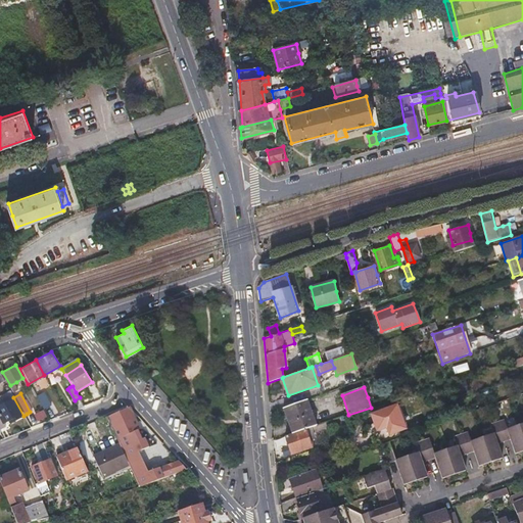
[(47,397),(42,399),(38,402),(45,414),(53,409),(47,397)]
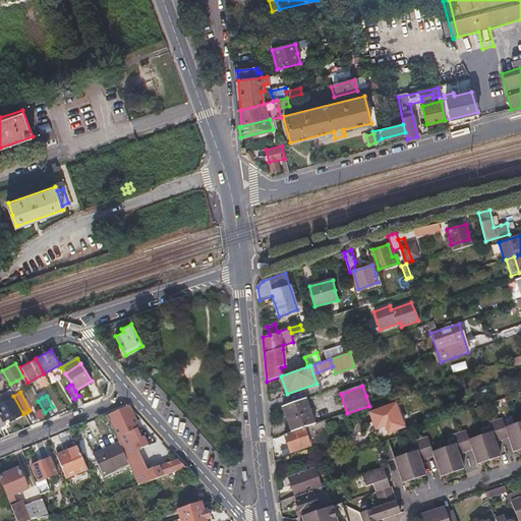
[(0,427),(6,425),(5,424),(21,415),(11,399),(2,404),(0,399),(0,427)]
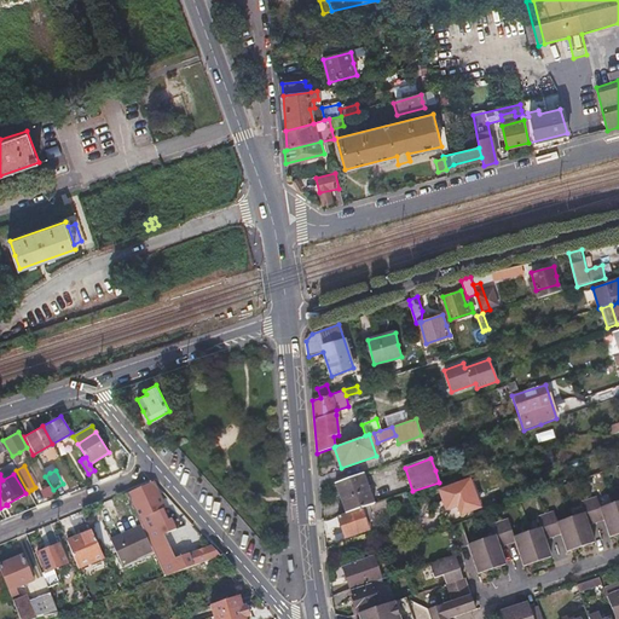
[(368,507),(372,504),(363,474),(336,484),(346,514),(360,509),(368,507)]
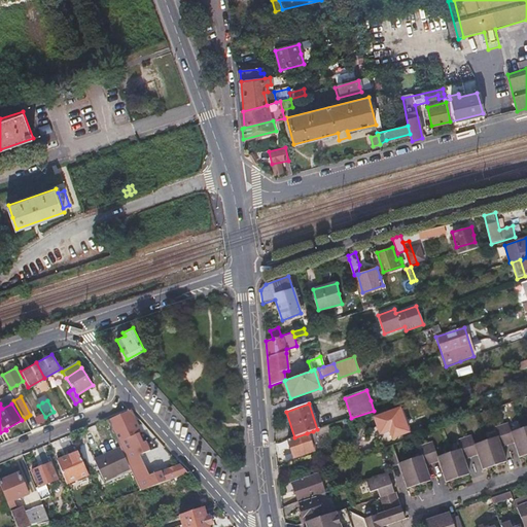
[(374,419),(377,427),(380,435),(388,432),(391,438),(408,432),(399,409),(374,419)]
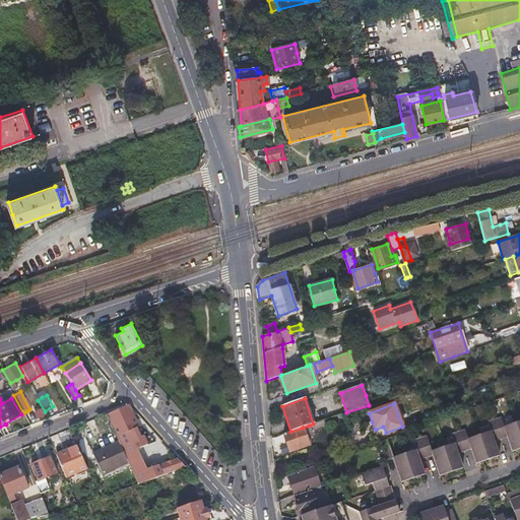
[(146,425),(137,414),(128,404),(107,414),(119,441),(119,443),(146,425)]
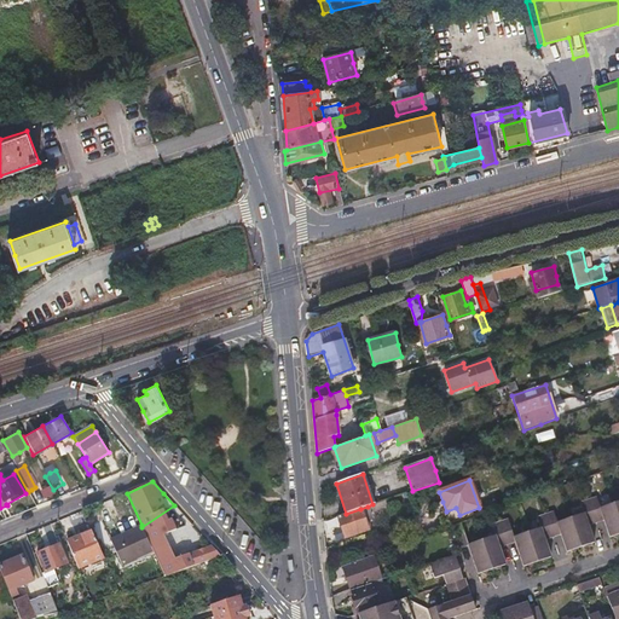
[(412,507),(410,499),(408,493),(399,496),(400,502),(403,510),(412,507)]
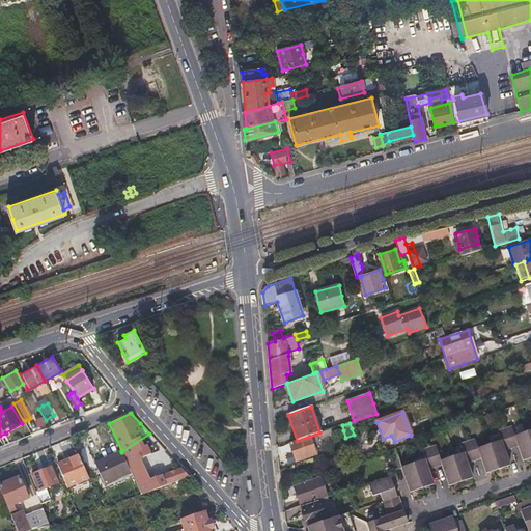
[(330,429),(331,435),(343,430),(342,425),(330,429)]
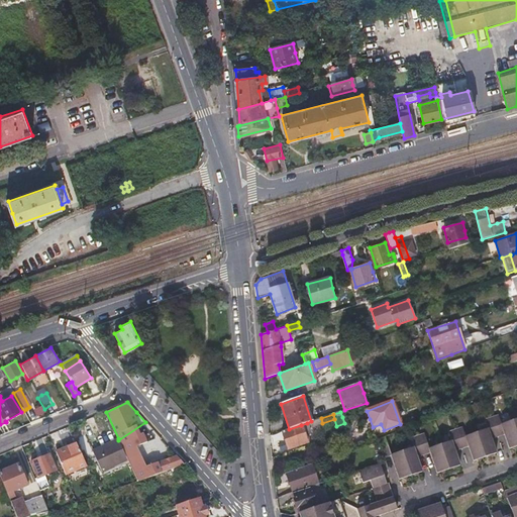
[(491,457),(493,457),(494,456),(495,454),(498,453),(492,438),(504,434),(510,449),(514,447),(516,449),(516,417),(502,423),(499,415),(485,420),(488,428),(466,435),(462,427),(449,432),(452,441),(429,449),(424,434),(412,438),(414,445),(393,453),(387,436),(377,440),(383,457),(391,454),(400,479),(405,478),(408,480),(409,476),(416,474),(417,475),(419,474),(420,472),(423,471),(418,456),(430,452),(438,475),(443,473),(446,475),(447,471),(454,469),(455,470),(457,470),(457,468),(461,466),(456,451),(469,447),(475,461),(479,460),(482,463),(484,458),(490,456),(491,457)]
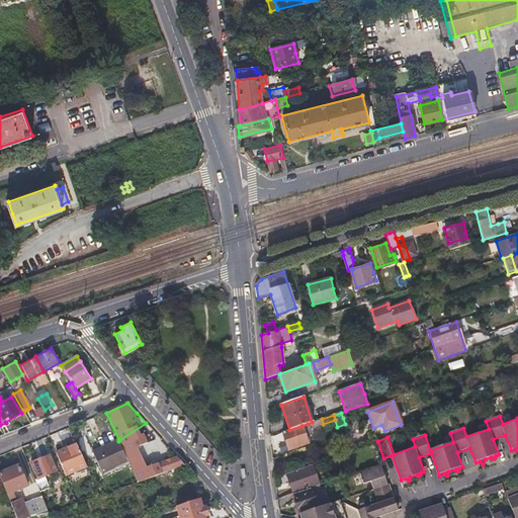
[(322,419),(312,422),(308,424),(310,428),(323,424),(322,419)]
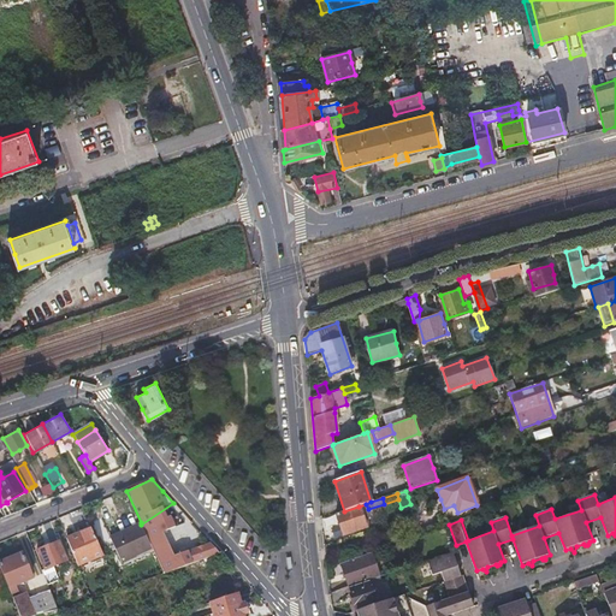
[(173,503),(141,525),(152,548),(163,572),(190,563),(185,550),(182,544),(193,523),(173,503)]
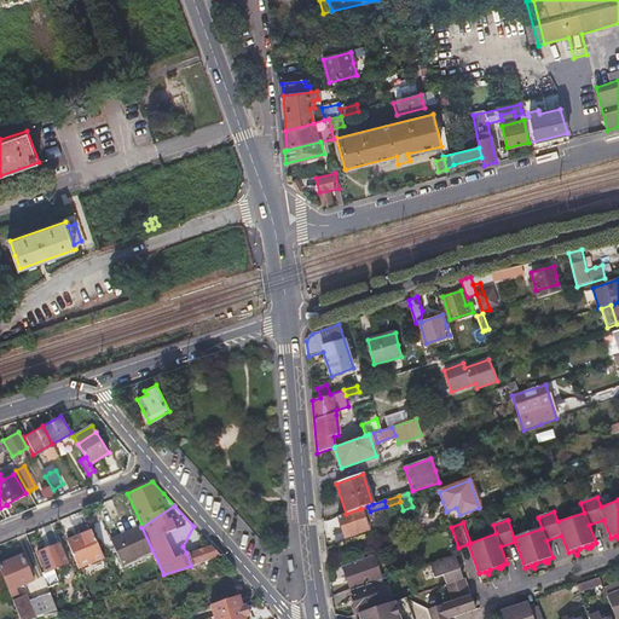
[(360,509),(346,514),(339,516),(346,538),(368,530),(360,509)]
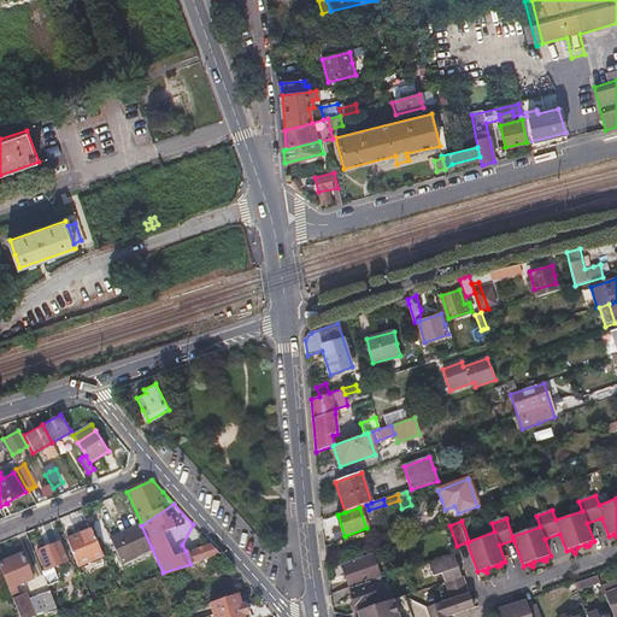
[(111,538),(116,550),(122,562),(152,548),(141,526),(141,523),(111,538)]
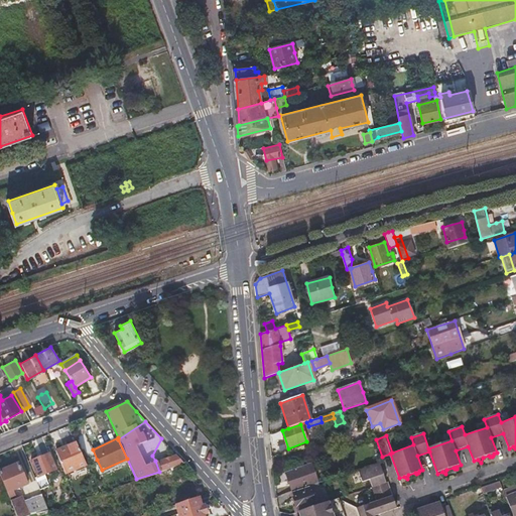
[(66,474),(76,469),(87,465),(76,441),(55,450),(66,474)]
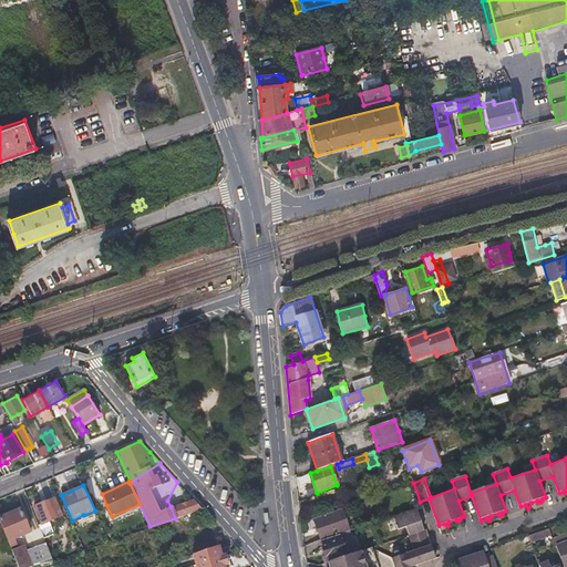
[(41,524),(51,521),(61,517),(54,498),(34,506),(41,524)]
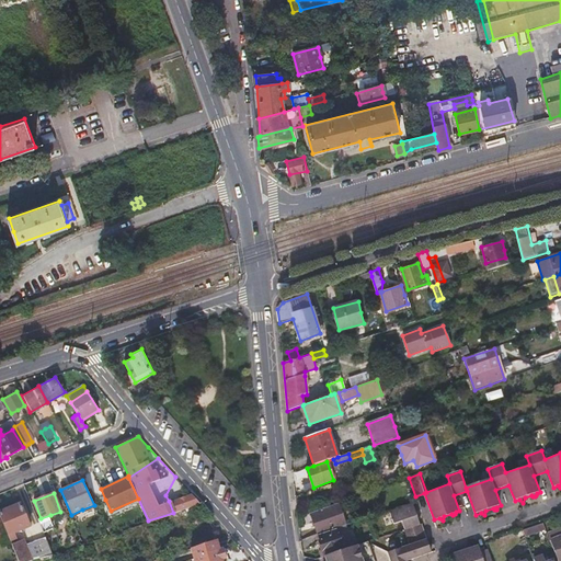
[(173,513),(186,507),(199,503),(190,493),(169,501),(173,513)]
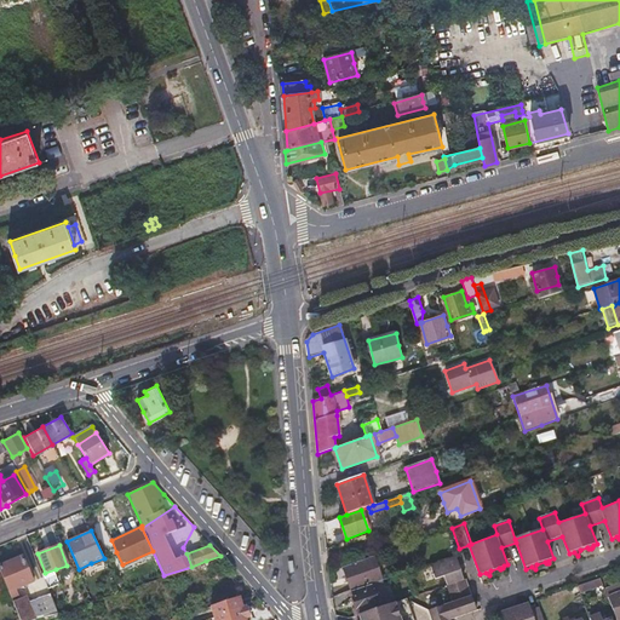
[(0,570),(0,572),(10,596),(16,595),(13,589),(32,581),(22,557),(0,566),(0,570)]
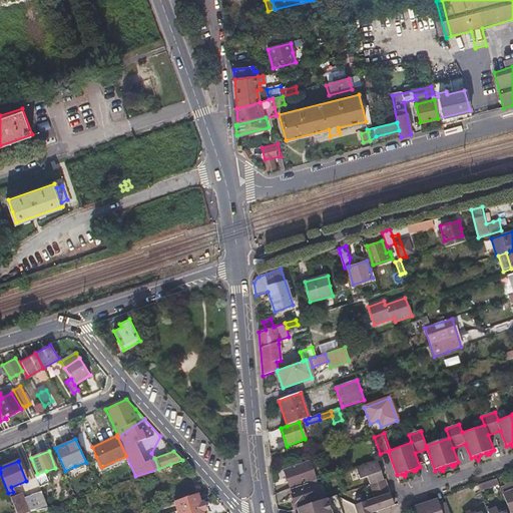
[(309,461),(285,469),(292,489),(316,481),(309,461)]
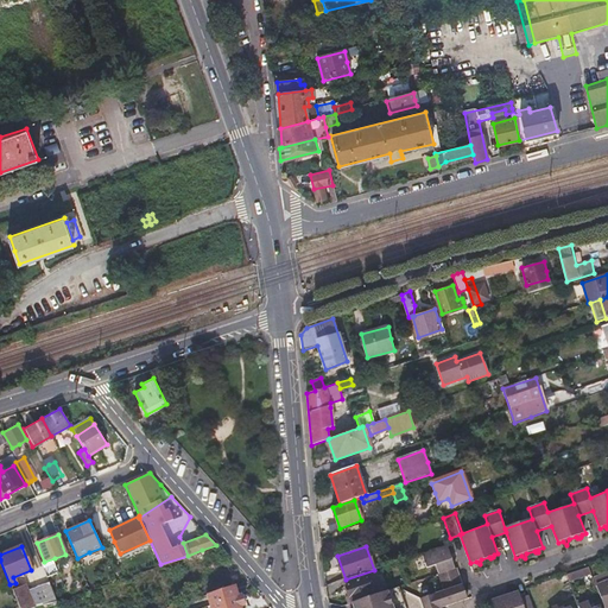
[(4,607),(18,607),(11,589),(10,584),(0,561),(0,559),(0,599),(4,607)]
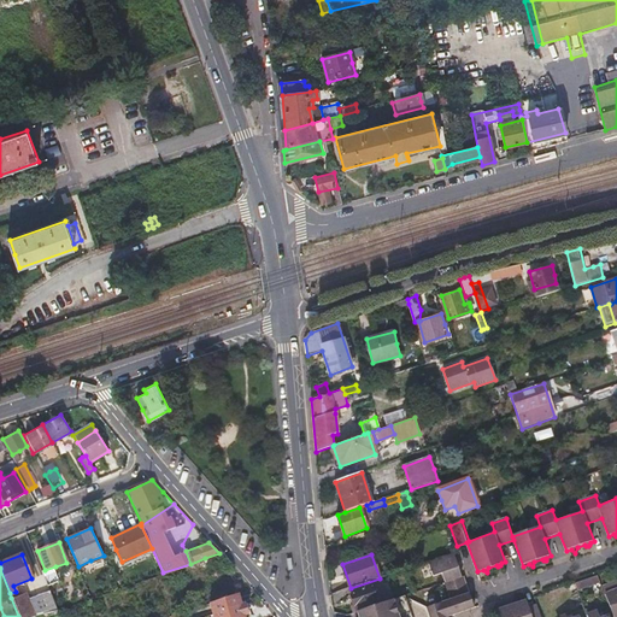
[(48,593),(50,595),(59,592),(52,574),(42,577),(48,593)]
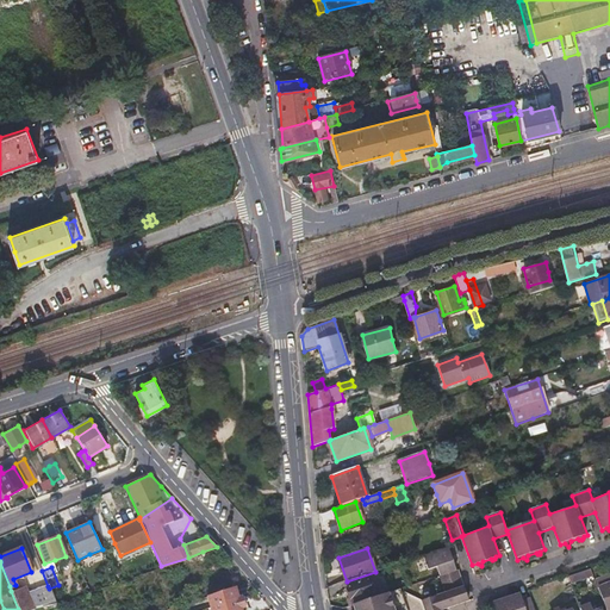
[(595,574),(593,571),(592,567),(568,576),(571,583),(595,574)]
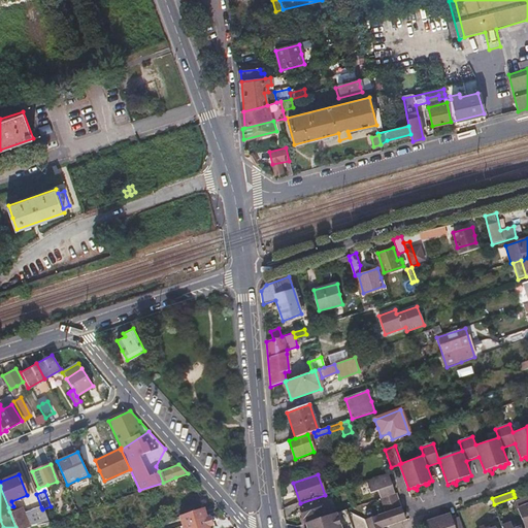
[(385,527),(406,519),(405,515),(407,510),(403,508),(398,493),(382,499),(386,513),(366,520),(368,527),(385,527)]
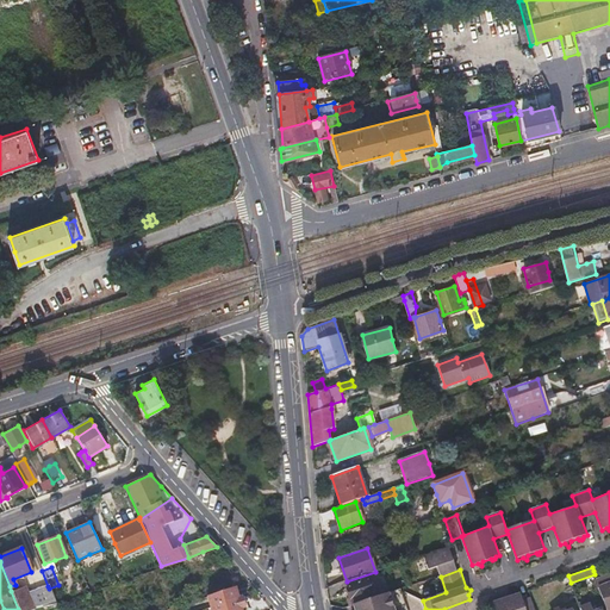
[(347,587),(353,605),(373,598),(367,580),(347,587)]
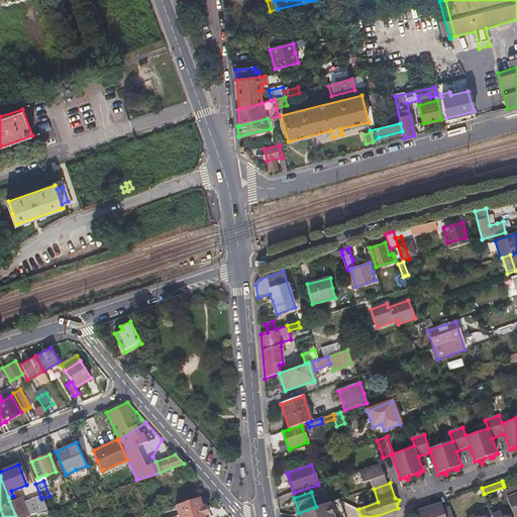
[(513,512),(516,510),(516,493),(507,497),(513,512)]
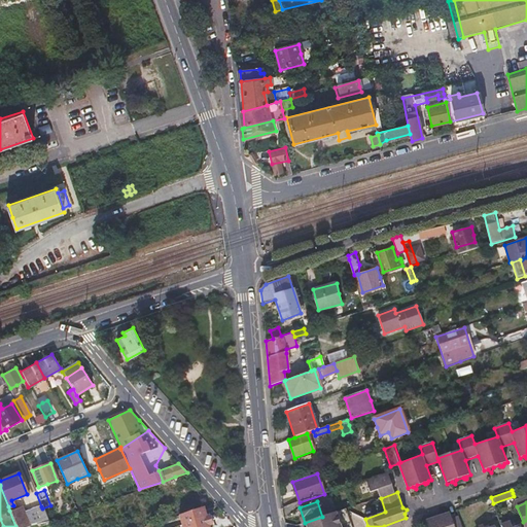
[(28,526),(47,522),(42,508),(41,506),(23,512),(21,506),(9,511),(15,526),(28,526)]
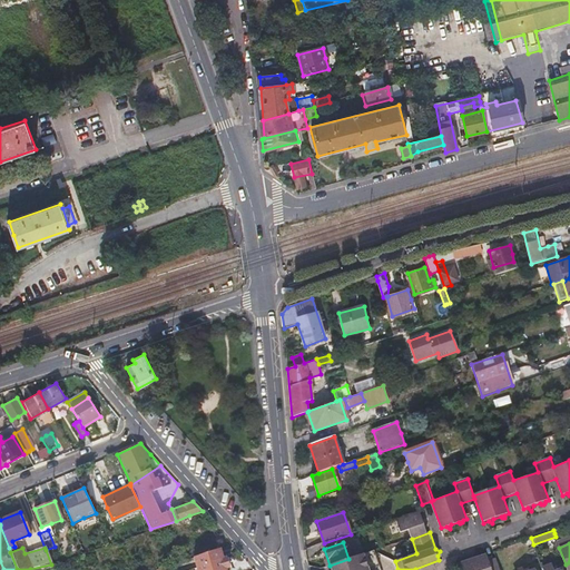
[(220,549),(194,558),(197,568),(197,569),(227,569),(227,568),(224,559),(220,549)]
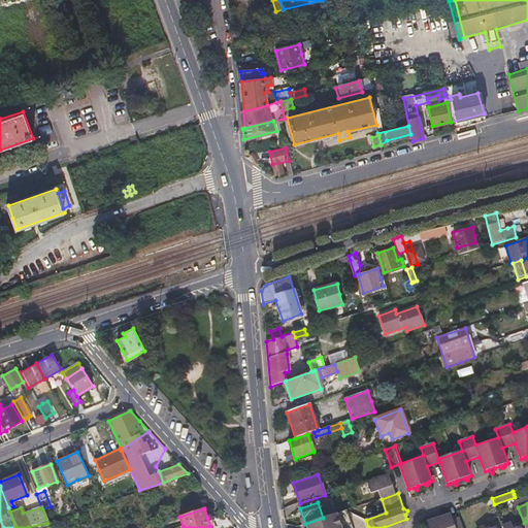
[(303,527),(345,527),(347,527),(351,526),(347,510),(323,518),(305,524),(302,525),(303,527)]
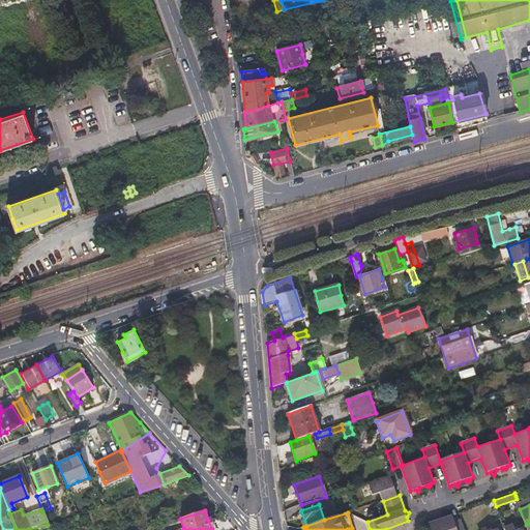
[(431,529),(466,529),(462,517),(457,519),(454,513),(429,523),(431,529)]
